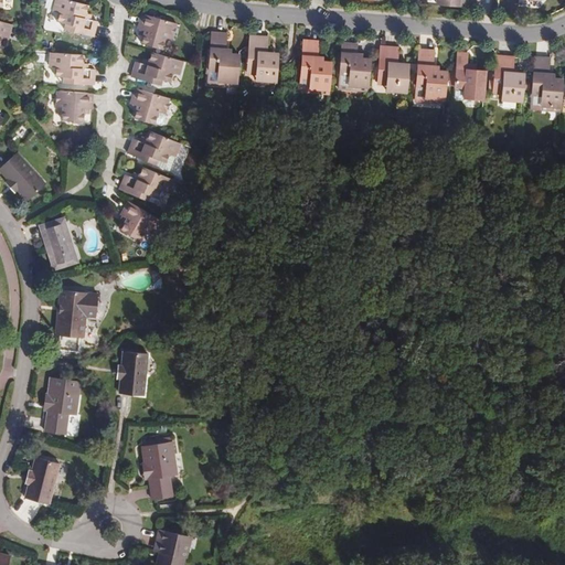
[(85,11),(87,3),(73,0),(54,0),(52,10),(57,11),(55,20),(59,21),(64,22),(63,30),(92,36),(96,20),(89,19),(84,17),(85,11)]
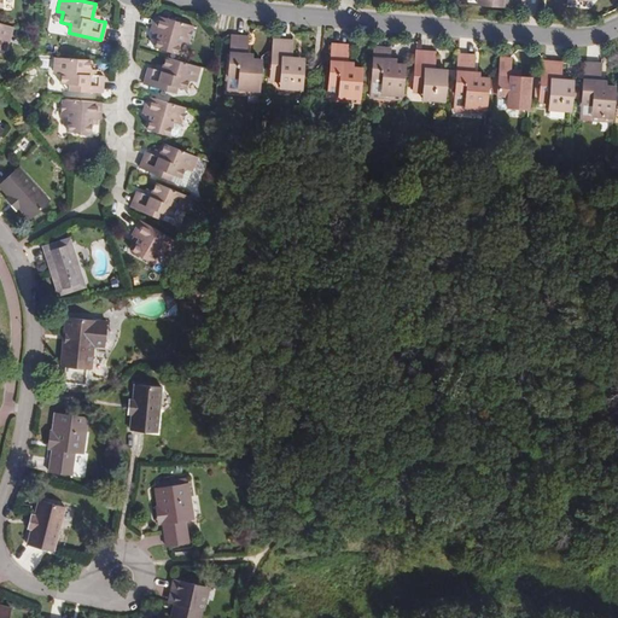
[(156,33),(155,39),(152,46),(175,52),(179,39),(187,41),(192,24),(153,15),(150,31),(151,31),(156,33)]
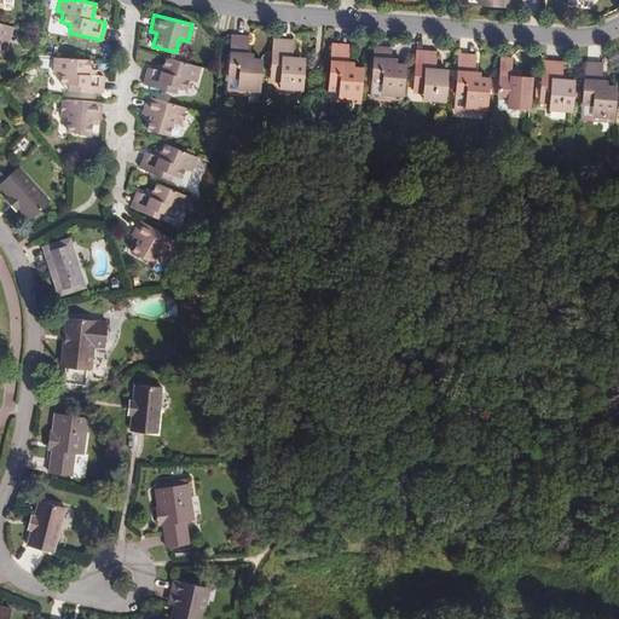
[(10,41),(16,25),(0,21),(0,50),(1,50),(4,40),(10,41)]
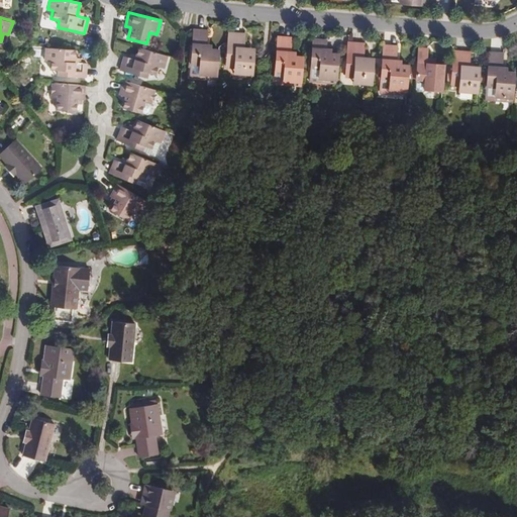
[(217,75),(219,49),(210,48),(203,48),(204,43),(205,43),(206,31),(192,30),(189,65),(199,66),(198,73),(217,75)]
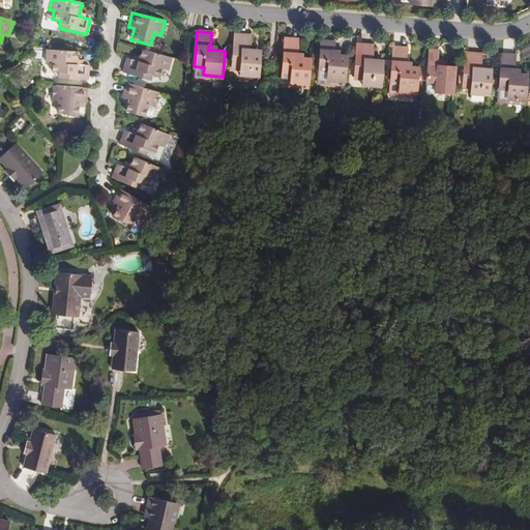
[(259,75),(261,53),(254,52),(254,49),(249,48),(251,32),(235,31),(234,42),(233,42),(231,67),(238,67),(246,68),(245,74),(259,75)]
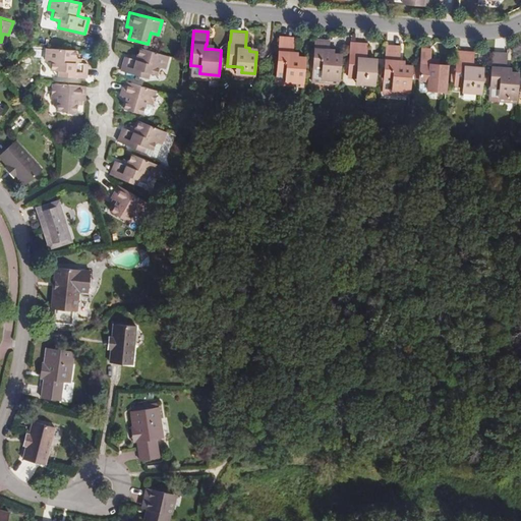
[(294,38),(280,37),(279,50),(278,57),(277,68),(276,70),(285,71),(284,78),(302,80),(304,55),(298,55),(291,54),(291,51),(293,51),(294,38)]
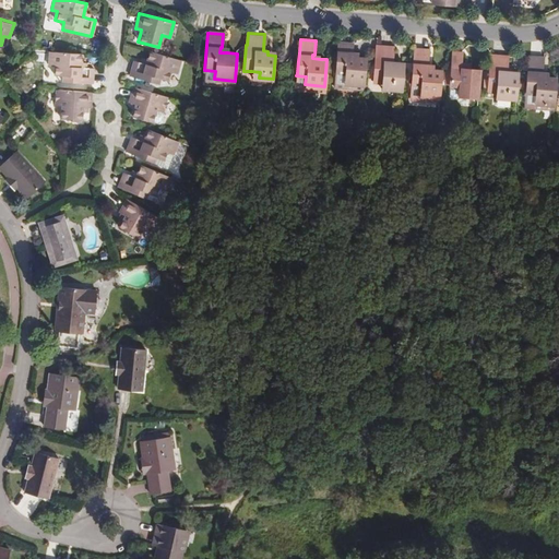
[(351,44),(339,43),(337,51),(335,51),(334,71),(345,72),(345,82),(364,84),(366,60),(366,58),(356,58),(351,57),(351,54),(351,44)]
